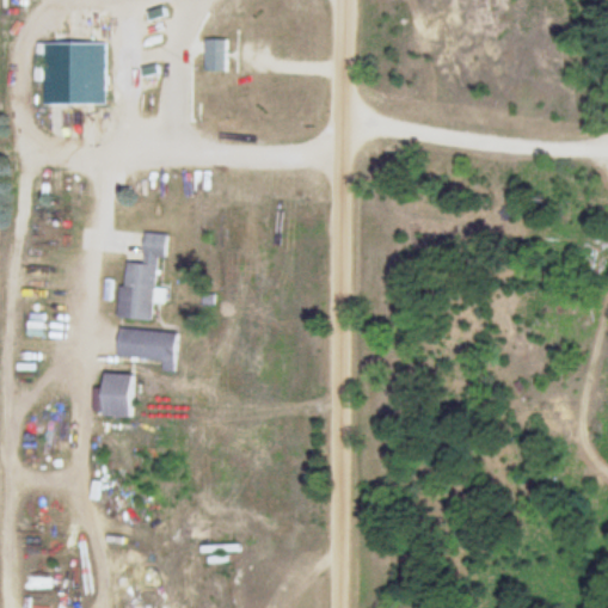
[(225,67),(225,36),(206,36),(206,67),(225,67)]
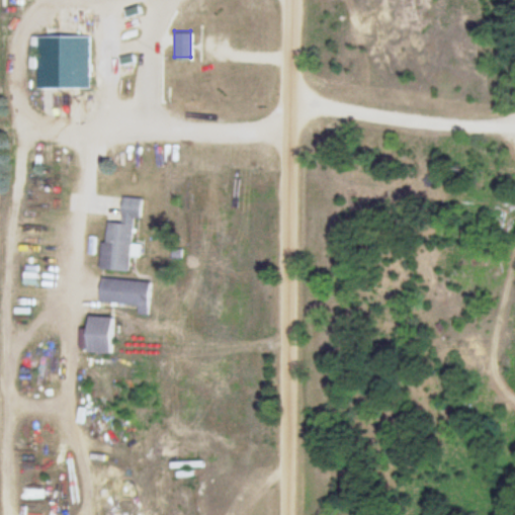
[(36,33),(36,86),(88,86),(88,33),(36,33)]
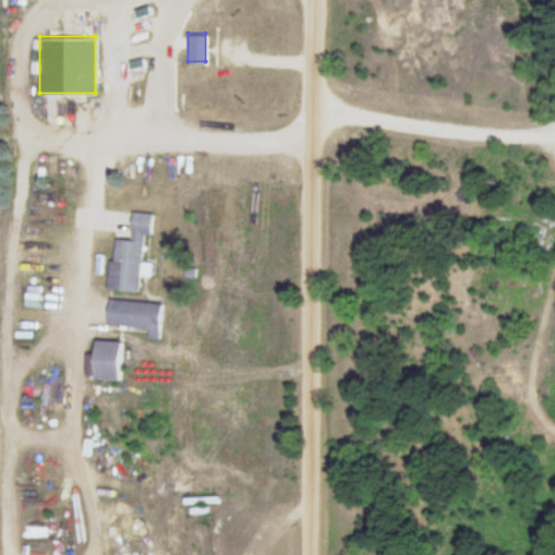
[(131,238),(113,237),(109,288),(139,289),(143,232),(152,233),(153,212),(133,209),(131,238)]
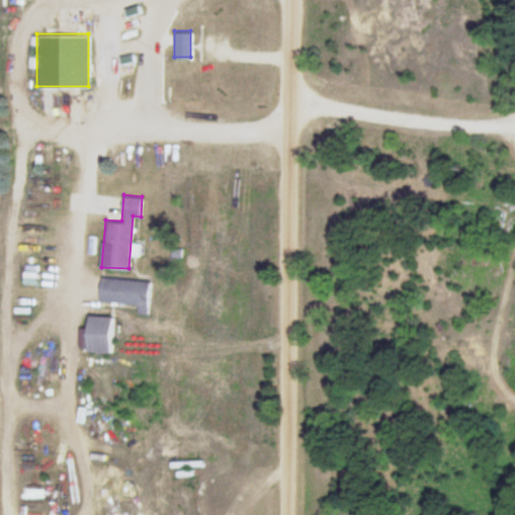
[(151,279),(103,276),(102,299),(140,303),(139,313),(149,314),(151,279)]
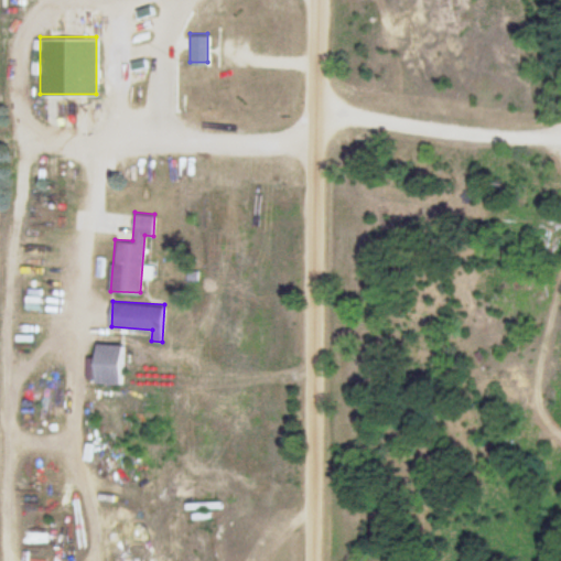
[(125,343),(98,343),(98,383),(125,383),(125,343)]
